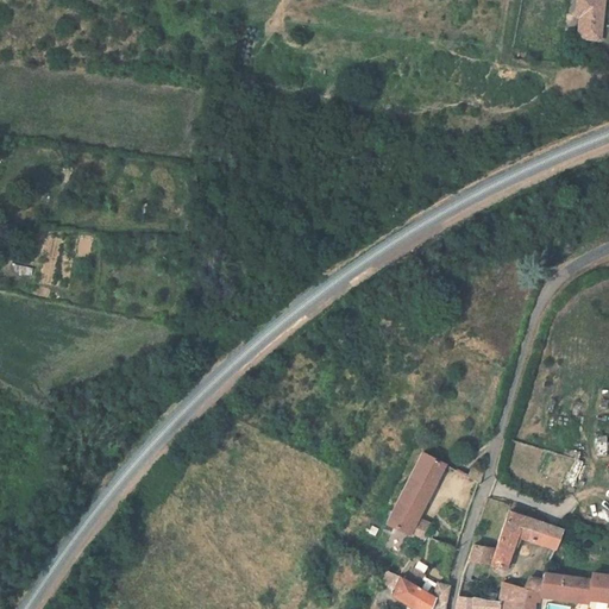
[(602,39),(607,0),(579,0),(578,16),(583,17),(581,38),(602,39)]
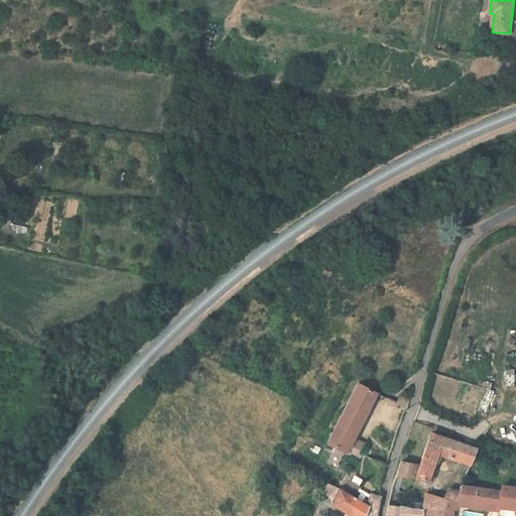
[(366,423),(380,394),(361,384),(347,412),(366,423)]
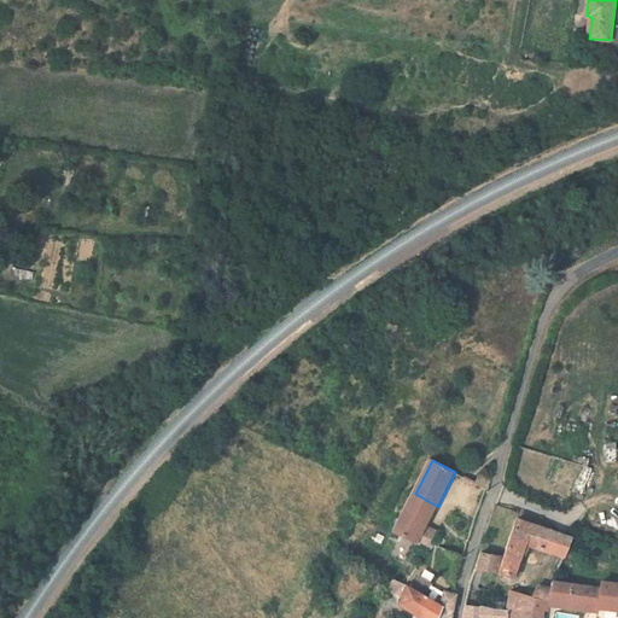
[(491,481),(482,476),(478,484),(489,490),(490,490),(494,482),(491,481)]
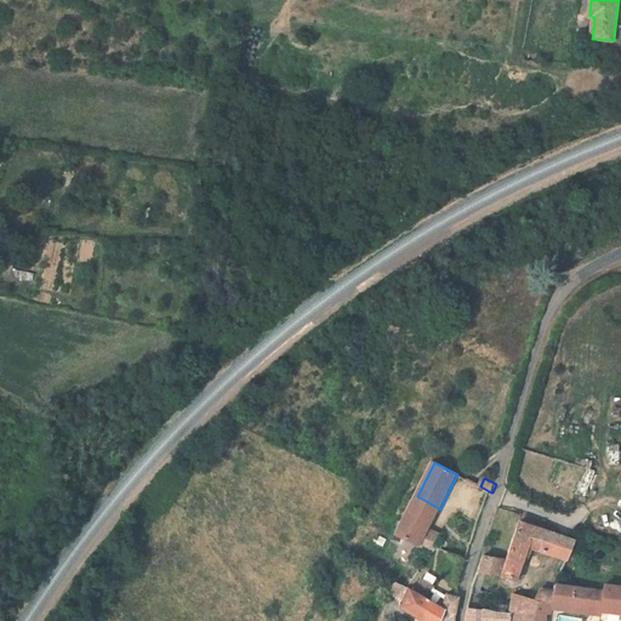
[(440,510),(417,496),(411,508),(436,519),(440,510)]
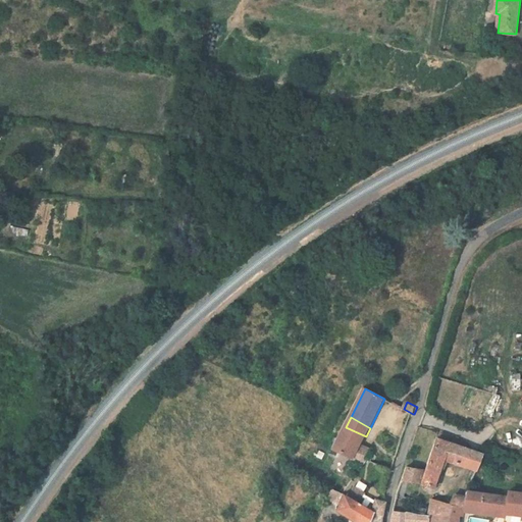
[(361,447),(366,436),(346,427),(334,449),(355,459),(361,447)]
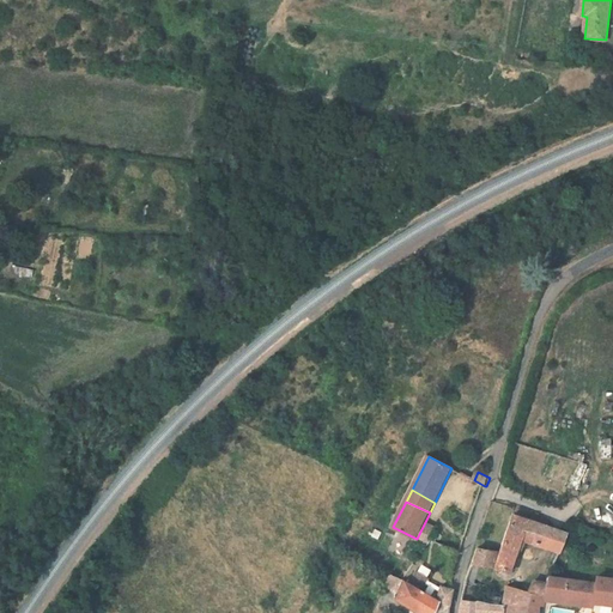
[(559,551),(566,534),(513,519),(496,563),(493,562),(496,554),(478,547),(473,562),(513,575),(526,544),(559,551)]
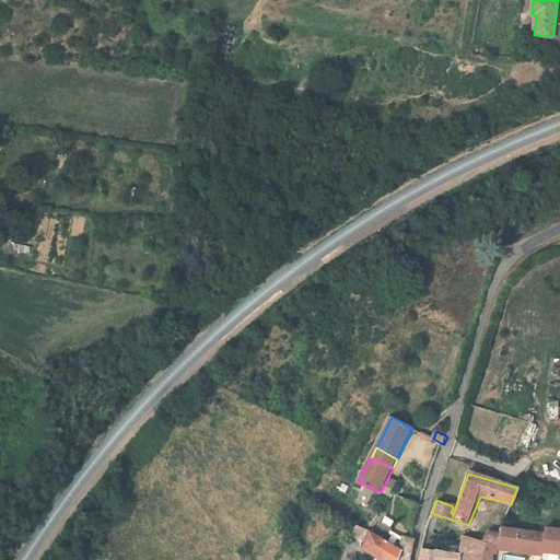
[(401,488),(387,479),(381,492),(394,499),(398,492),(401,488)]
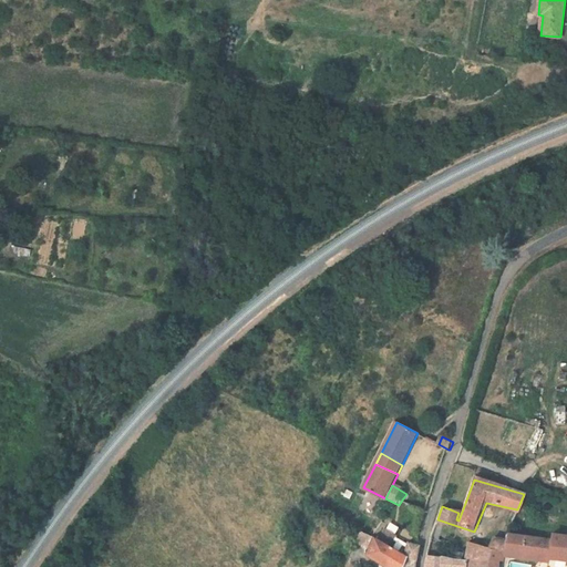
[(415,566),(418,559),(406,554),(377,535),(364,528),(359,538),(371,545),(368,552),(392,566),(415,566)]
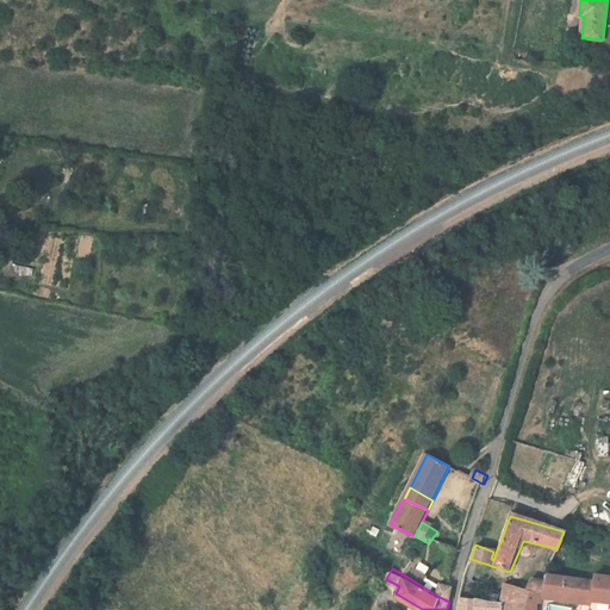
[(591,602),(595,583),(547,573),(546,582),(543,596),(591,603),(591,602)]
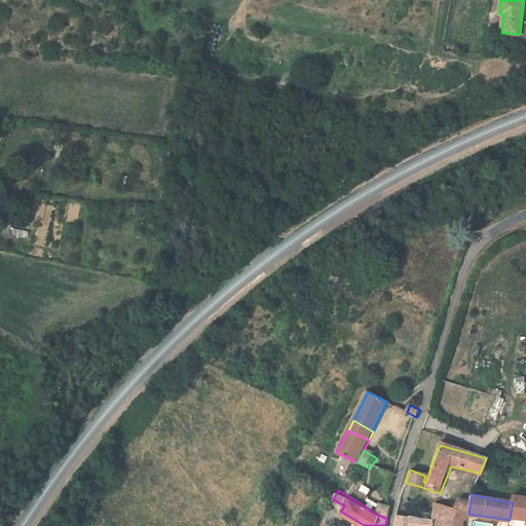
[(525,521),(525,498),(514,496),(513,502),(510,519),(525,521)]
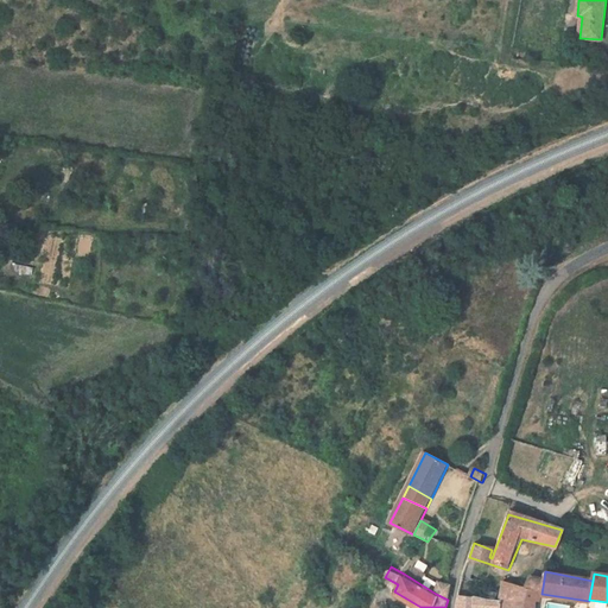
[(536,607),(537,601),(540,602),(542,594),(544,580),(529,577),(520,586),(504,584),(501,602),(500,607),(536,607)]
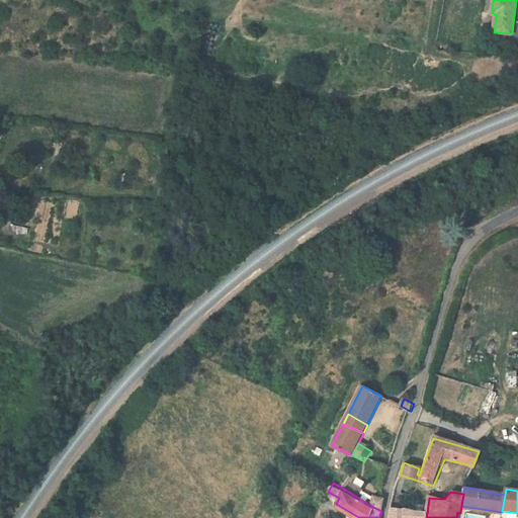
[(381,511),(383,498),(374,496),(371,506),(381,511)]
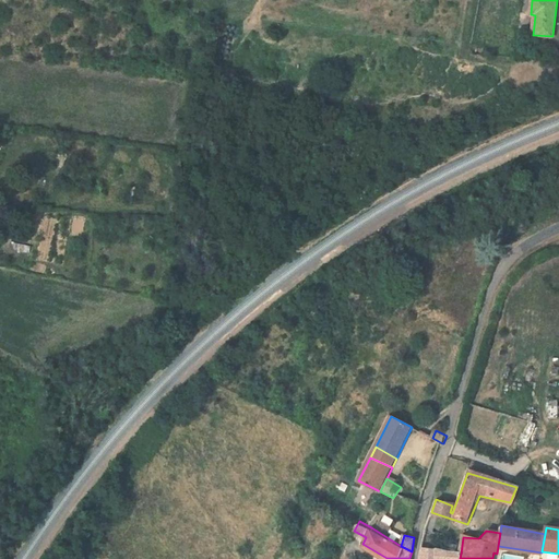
[(433,558),(435,558),(436,549),(423,547),(420,558),(433,558)]
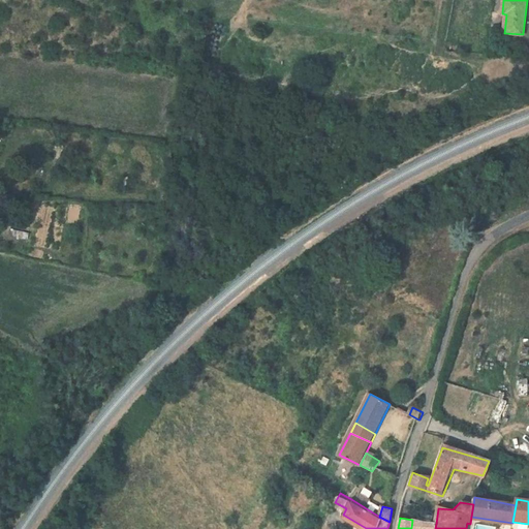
[(411,528),(435,528),(436,524),(412,520),(411,528)]
